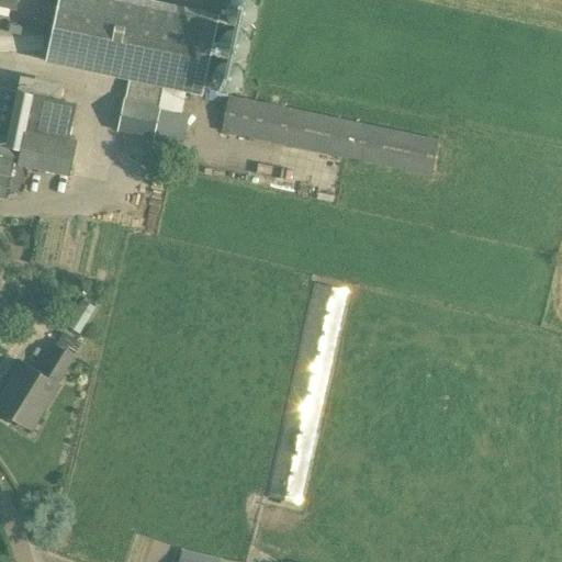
[(0,0),(0,6),(14,9),(17,0),(0,0)]
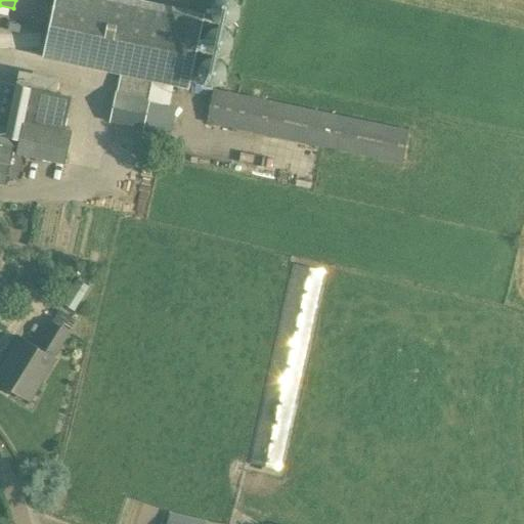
[(204,12),(145,0),(53,0),(42,57),(120,74),(110,122),(142,129),(142,127),(160,131),(161,129),(169,131),(175,103),(169,102),(173,85),(187,88),(204,12)]
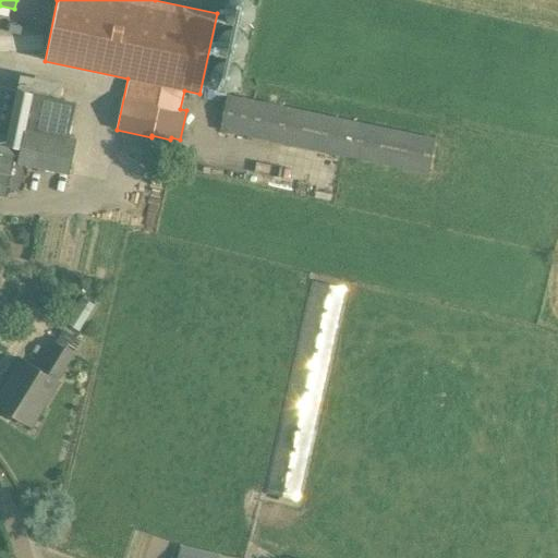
[(24,26),(10,23),(8,33),(22,35),(24,26)]
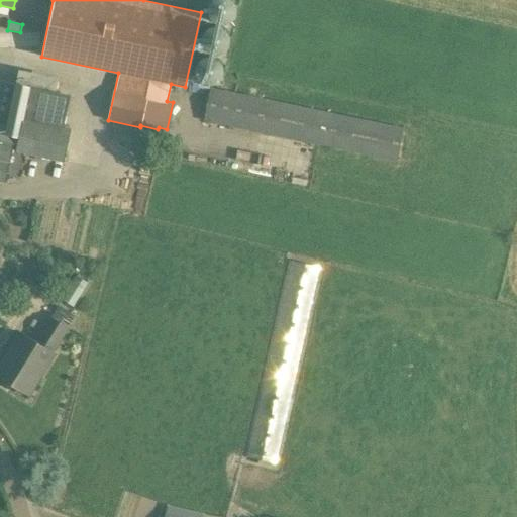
[(0,140),(12,143),(16,144),(15,151),(63,161),(70,128),(27,119),(33,86),(0,79),(0,140)]
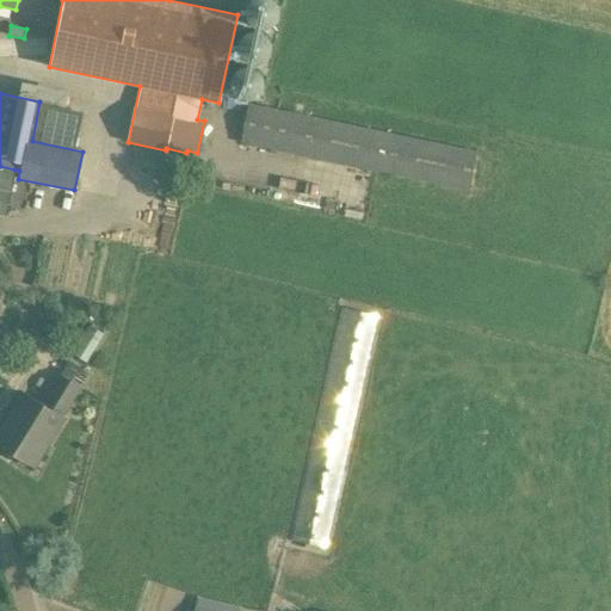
[(322,118),(310,173),(480,208),(491,153),(322,118)]
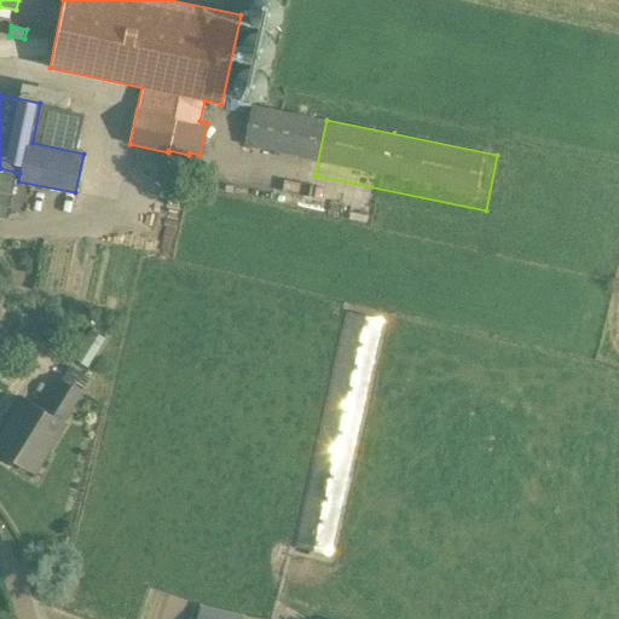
[(0,217),(5,219),(15,172),(0,168),(0,217)]
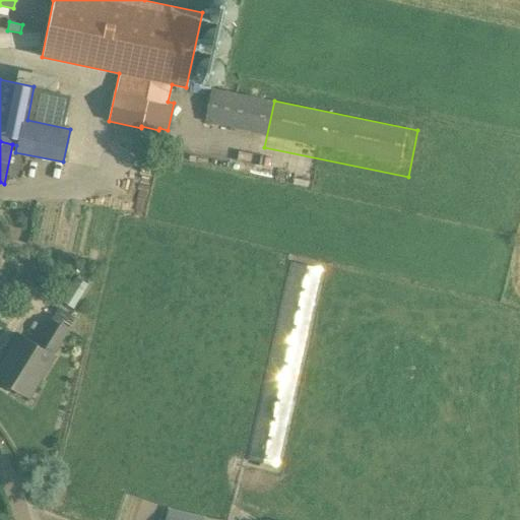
[(279,466),(323,268),(289,261),(246,459),(279,466)]
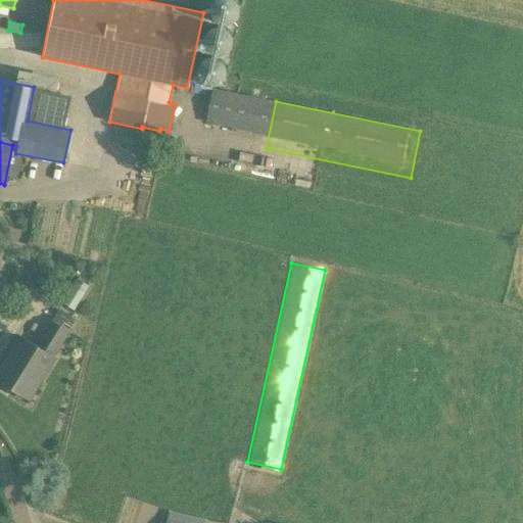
[(74,311),(89,286),(77,279),(61,302),(74,311)]
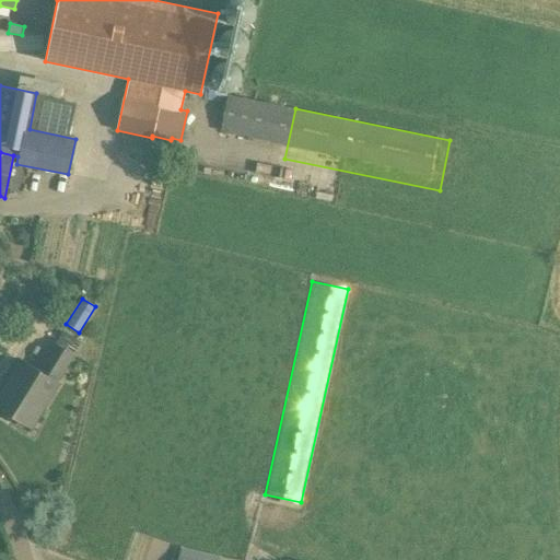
[(58,383),(58,382),(76,353),(74,352),(81,341),(62,329),(55,341),(54,340),(36,369),(21,360),(0,395),(0,408),(32,428),(58,383)]
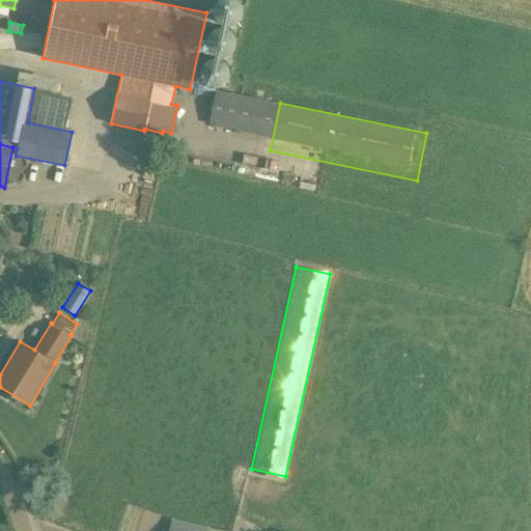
[(208,530),(210,528),(171,519),(167,530),(208,530)]
